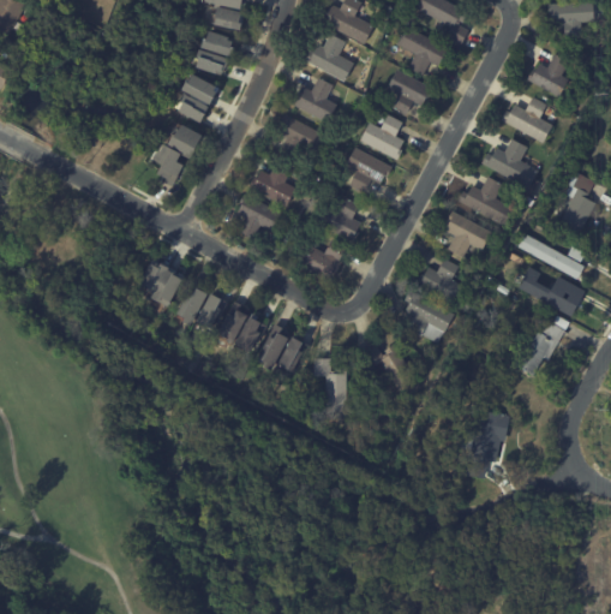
[(27,0),(10,31),(0,27),(0,0),(27,0)]
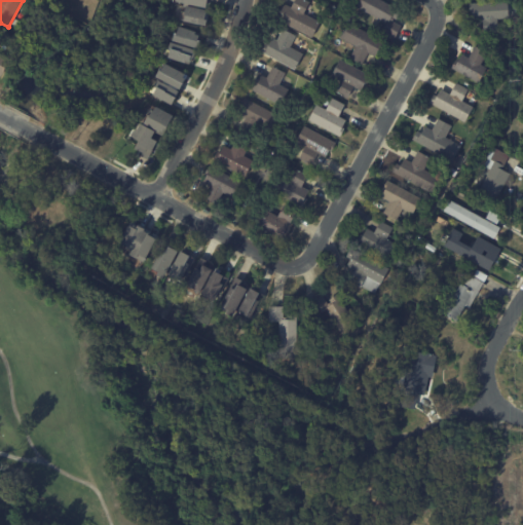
[(213,0),(210,0),(208,7),(207,6),(206,9),(209,9),(208,19),(209,20),(208,25),(181,20),(184,1),(179,0),(213,0)]
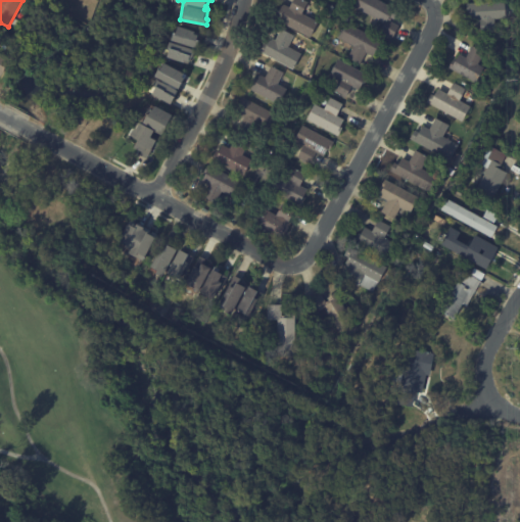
[(305,7),(301,13),(318,21),(310,37),(274,17),(283,2),(289,6),(292,0),(303,0),(308,2),(305,7)]
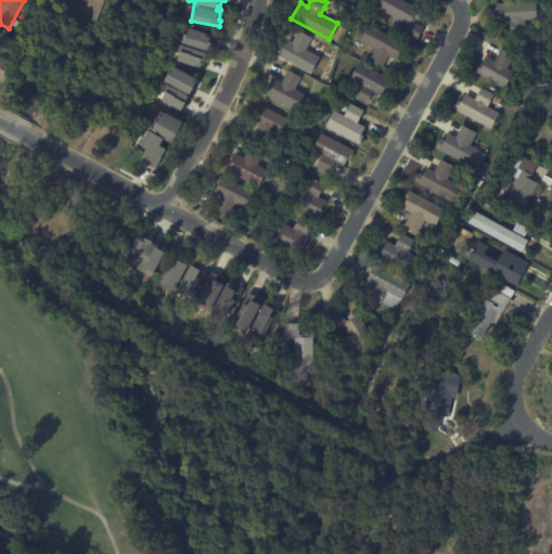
[(419,20),(418,21),(415,20),(414,23),(423,28),(415,42),(403,35),(409,25),(374,7),(377,0),(400,0),(422,12),(419,20)]
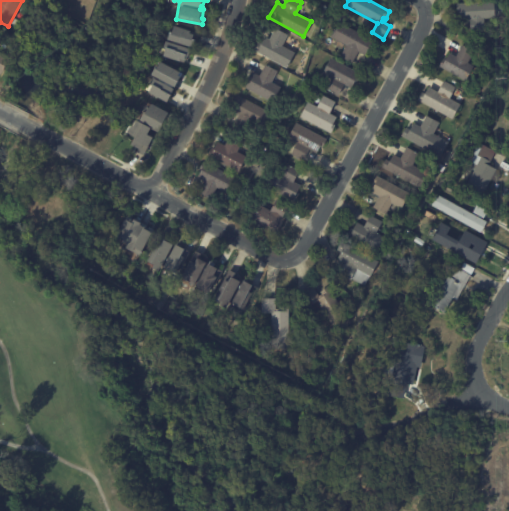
[(495,1),(496,17),(484,18),(485,29),(471,30),(470,19),(461,20),(460,13),(457,13),(456,3),(495,0),(495,1)]
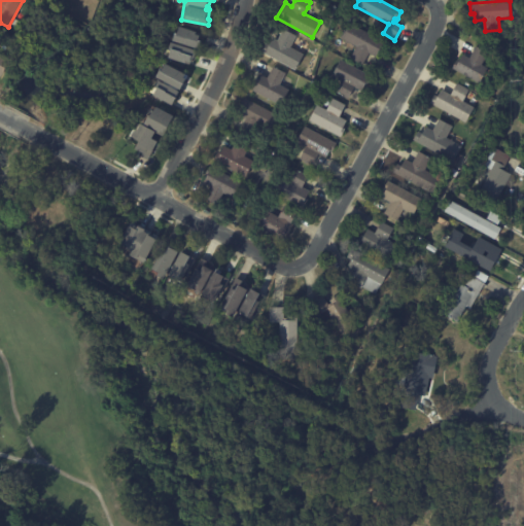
[(375,57),(368,54),(361,65),(349,57),(355,45),(340,37),(348,22),(383,41),(375,57)]
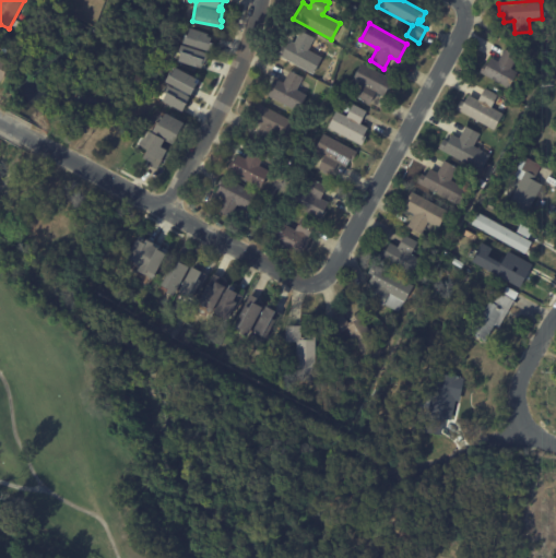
[(206,33),(206,35),(211,36),(210,42),(212,43),(210,50),(182,42),(186,34),(187,34),(190,26),(208,32),(206,33)]
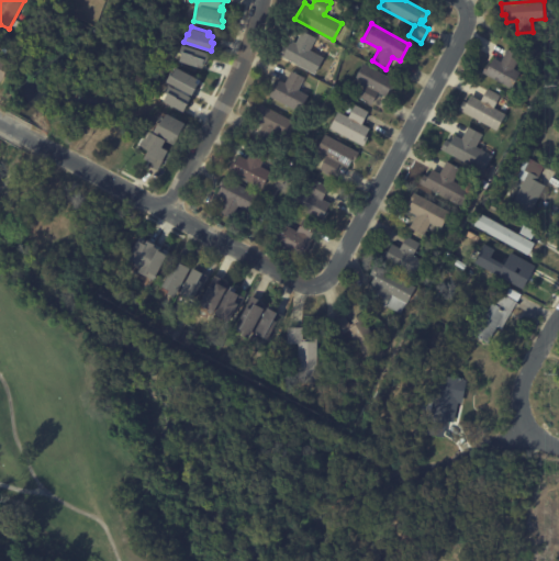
[(314,41),(309,51),(323,59),(314,75),(279,55),(284,45),(287,47),(291,41),(294,43),(302,31),(315,38),(314,41)]
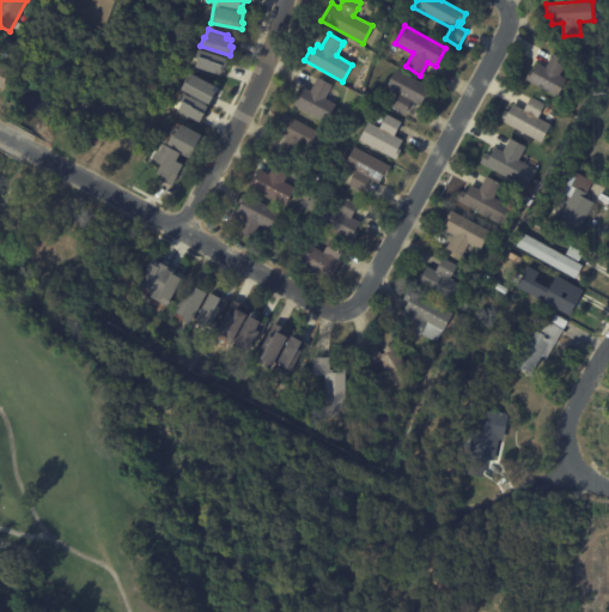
[(196,65),(199,58),(195,56),(199,48),(227,58),(224,66),(221,65),(220,71),(218,70),(217,74),(196,66),(196,65)]
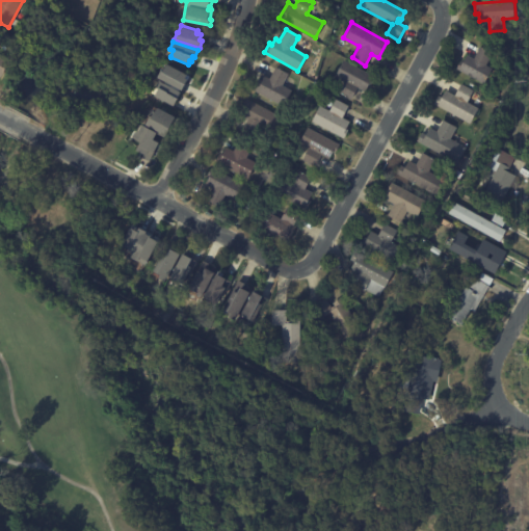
[(483,84),(456,68),(460,60),(463,61),(467,54),(473,58),(480,46),(493,54),(486,65),(493,69),(483,84)]
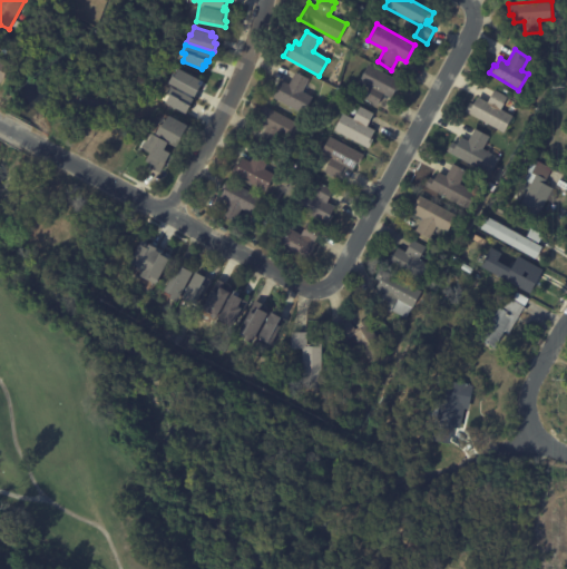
[(370,56),(373,50),(379,54),(375,59),(370,56)]
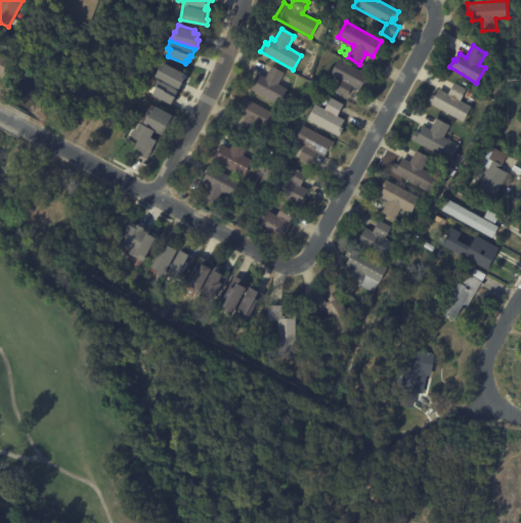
[(0,53),(9,58),(1,76),(0,75),(0,53)]
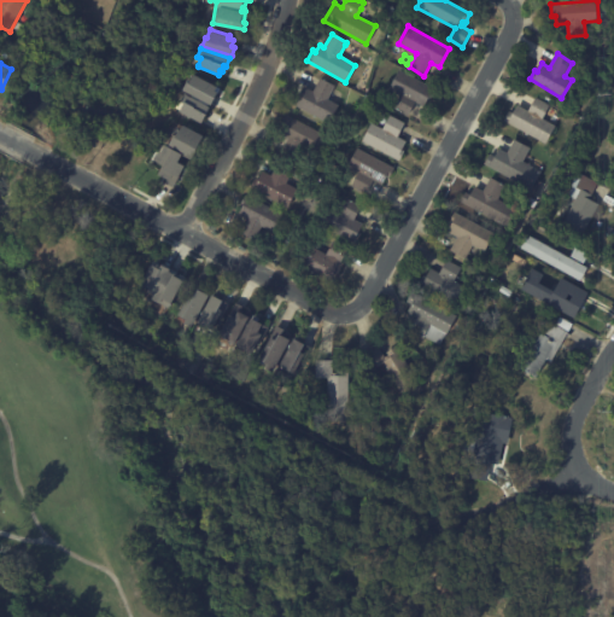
[(415,103),(409,115),(393,108),(401,94),(389,88),(399,69),(437,88),(427,106),(416,102),(415,103)]
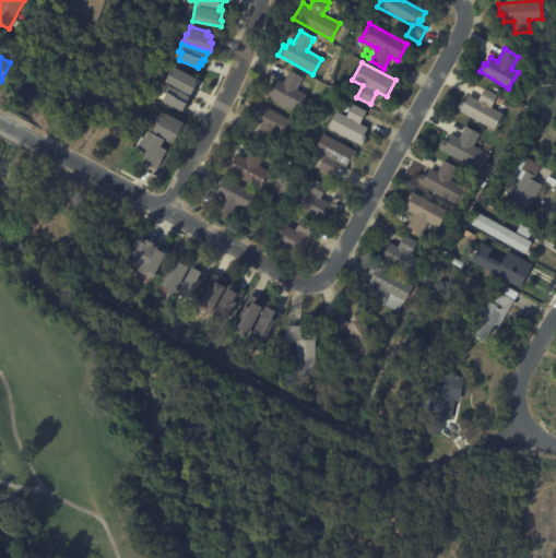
[(163,82),(188,94),(196,78),(169,66),(163,82)]
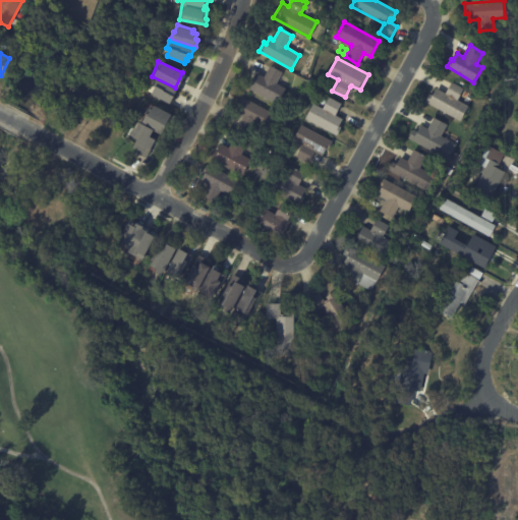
[(279,74),(275,82),(285,89),(276,104),(245,85),(250,76),(252,77),(255,72),(263,76),(269,65),(281,71),(279,74)]
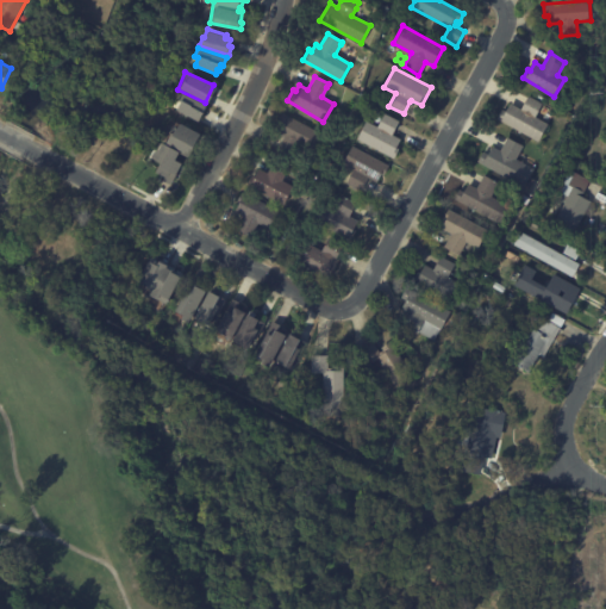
[(204,104),(180,92),(172,107),(195,120),(204,104)]
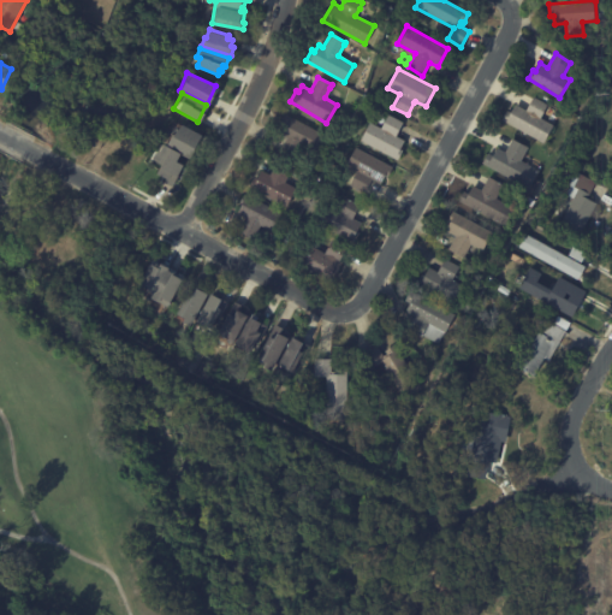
[(547,106),(540,118),(553,124),(542,142),(501,119),(506,110),(510,112),(515,104),(526,110),(533,96),(547,105),(547,106)]
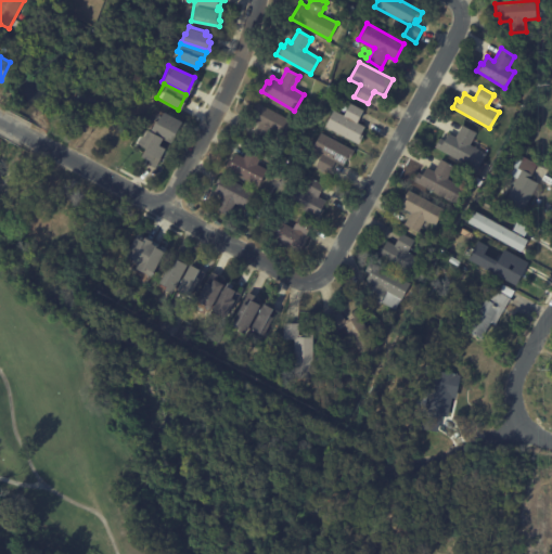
[(253,134),(258,124),(251,119),(255,112),(252,111),(257,101),(296,124),(287,139),(276,132),(269,144),(253,134)]
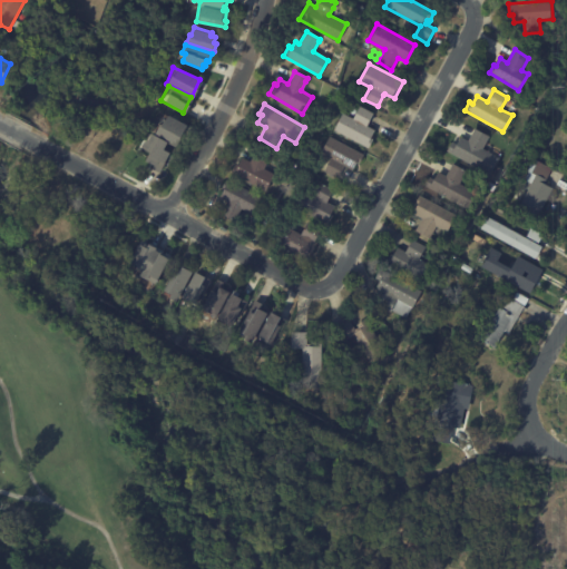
[(372,115),(367,126),(374,130),(370,140),(372,141),(369,148),(333,129),(342,113),(352,118),(359,106),(372,114),(372,115)]
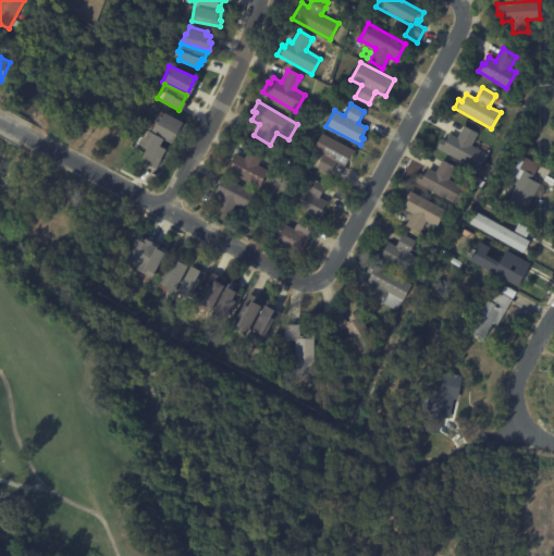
[(183,122),(176,136),(175,135),(171,143),(164,139),(161,146),(165,148),(155,168),(148,164),(150,159),(145,157),(149,148),(139,144),(144,136),(146,137),(149,131),(152,132),(159,121),(161,122),(165,112),(183,122)]
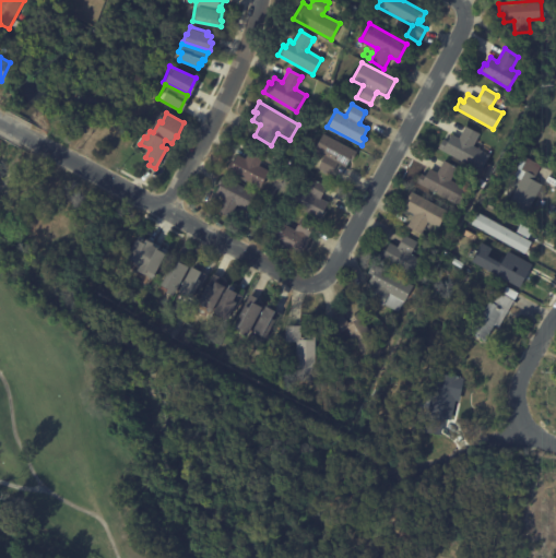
[(447,141),(450,134),(458,138),(464,126),(478,133),(472,145),(489,155),(481,170),(438,147),(442,139),(447,141)]
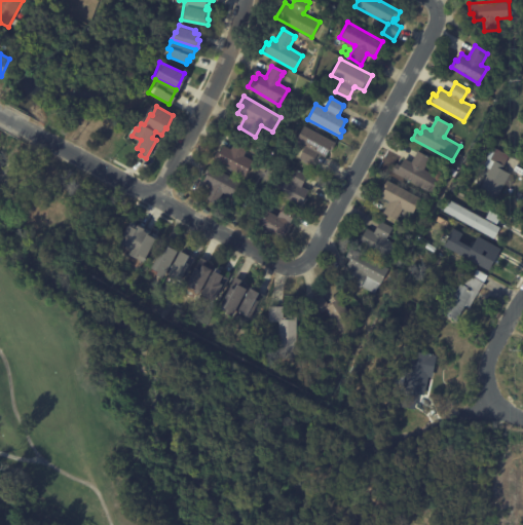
[(329,150),(325,157),(318,153),(311,164),(299,158),(304,146),(295,142),(303,126),(334,143),(331,150),(329,149),(329,150)]
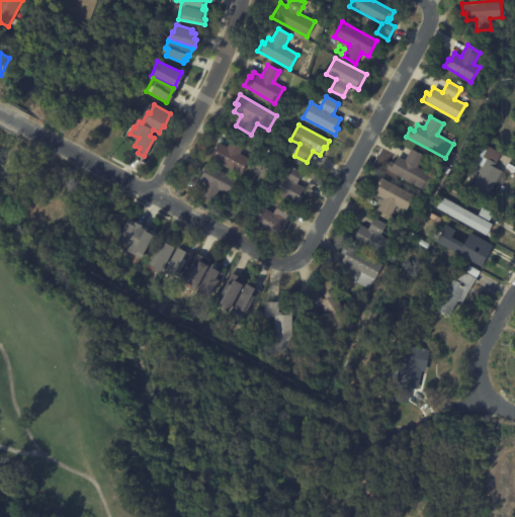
[(241,148),(238,153),(248,158),(240,173),(209,157),(213,149),(216,150),(219,143),(226,147),(233,136),(244,142),(241,148)]
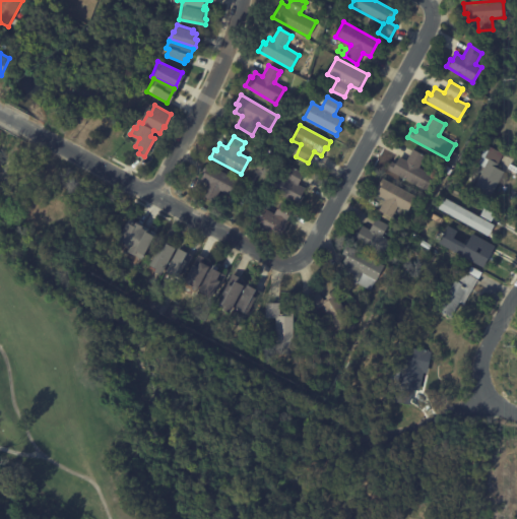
[(502,154),(497,167),(504,171),(493,194),(474,186),(485,166),(478,164),(481,155),(480,154),(485,144),(503,152),(502,154)]
